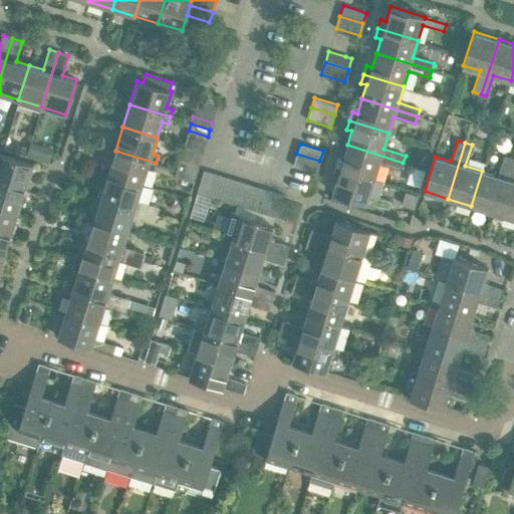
[(374,180),(379,163),(401,170),(403,163),(347,145),(342,160),(337,158),(335,167),(374,180)]
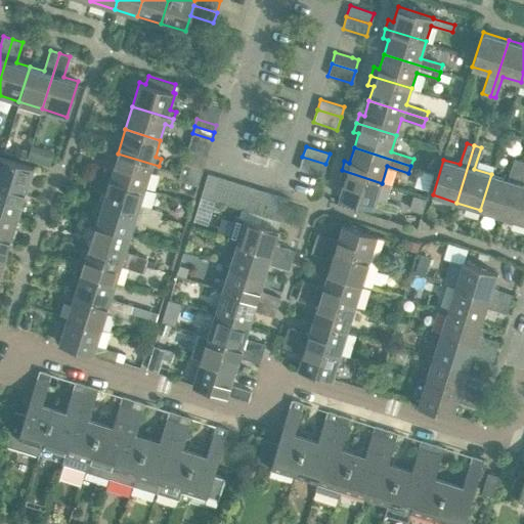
[(145,187),(150,171),(157,173),(159,166),(118,154),(111,177),(145,187)]
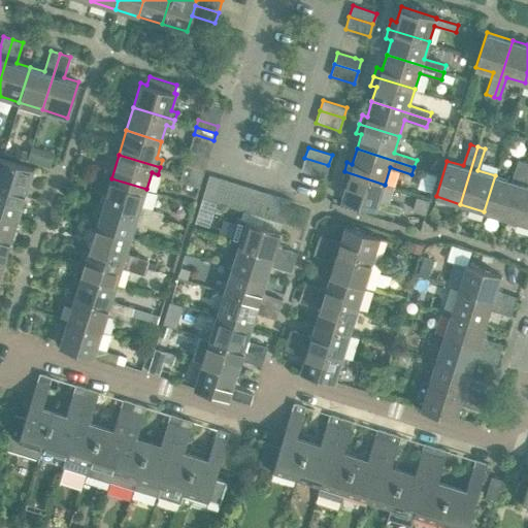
[(0,185),(27,193),(34,169),(0,158),(0,185)]
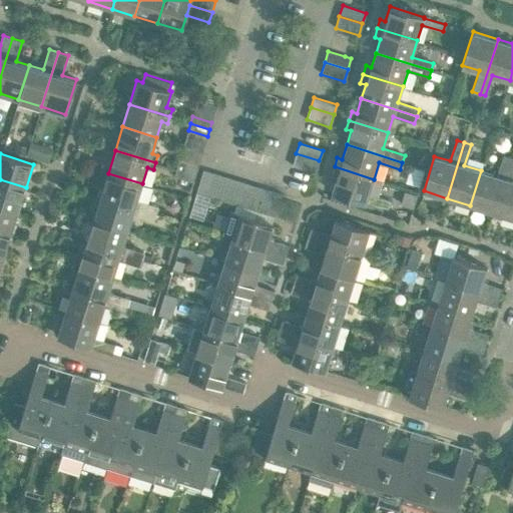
[(316,172),(319,160),(296,153),(293,165),(316,172)]
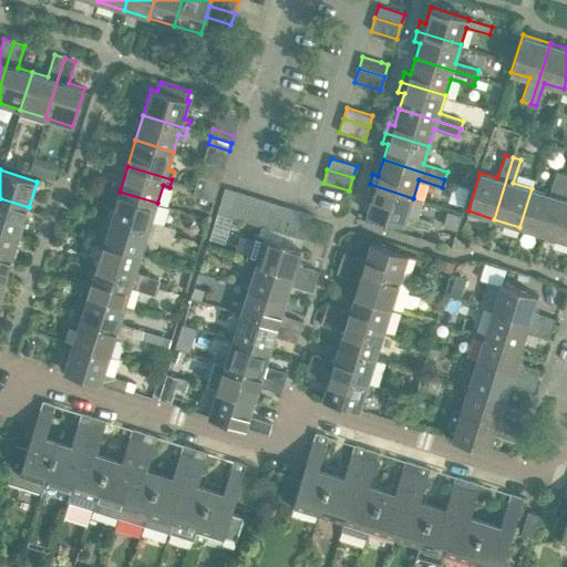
[(545,235),(564,173),(556,171),(549,194),(532,188),(519,227),(545,235)]
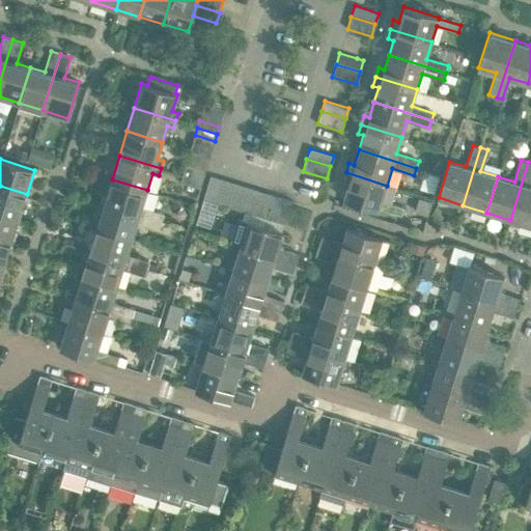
[(530,226),(530,187),(529,186),(530,177),(530,163),(528,162),(510,220),(530,226)]
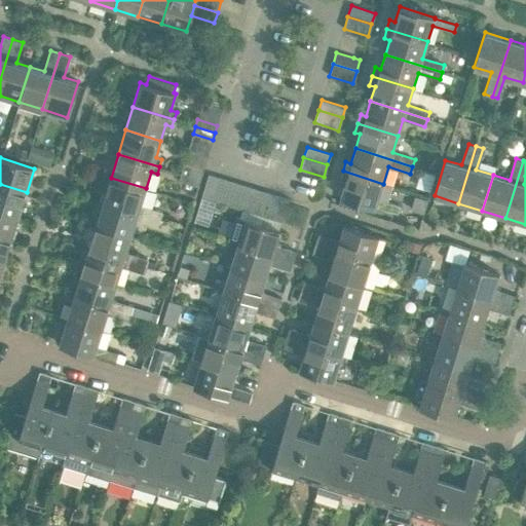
[(202,173),(183,166),(181,174),(200,180),(202,173)]
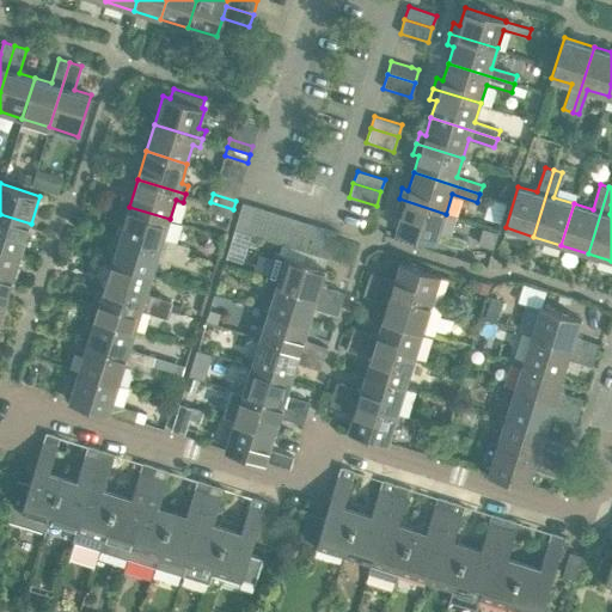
[(440,232),(446,214),(399,199),(396,209),(402,210),(396,228),(438,242),(438,240),(463,249),(465,240),(440,232)]
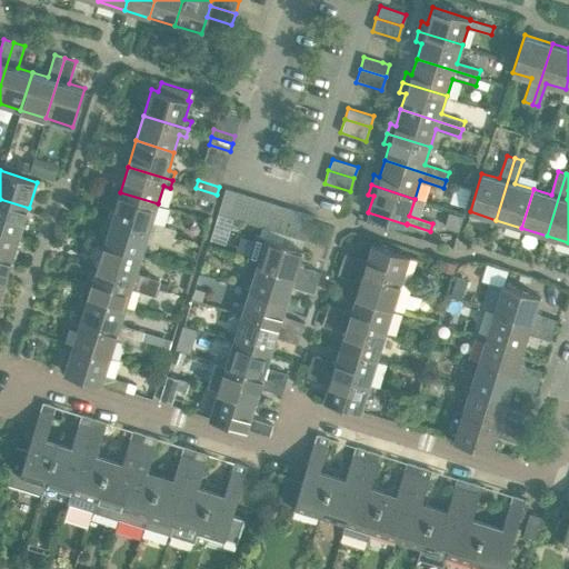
[(215,201),(217,195),(196,188),(193,195),(215,201)]
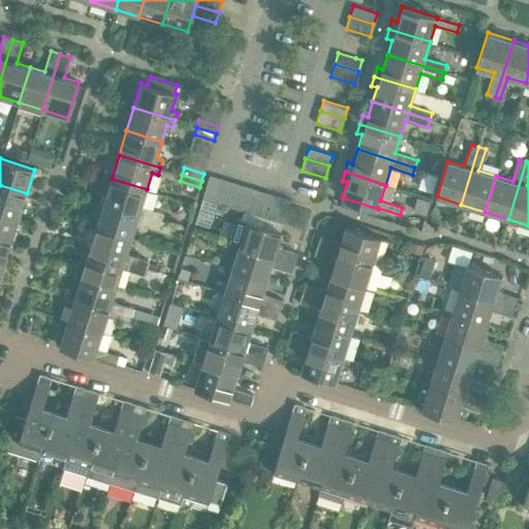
[(215,203),(222,179),(210,175),(203,198),(215,203)]
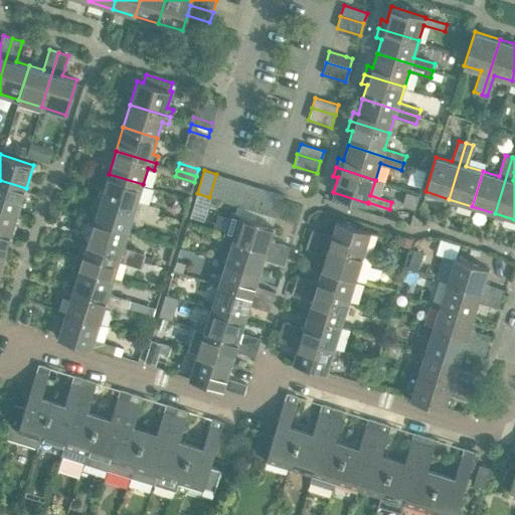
[(138,201),(143,184),(109,174),(101,197),(157,214),(159,207),(138,201)]
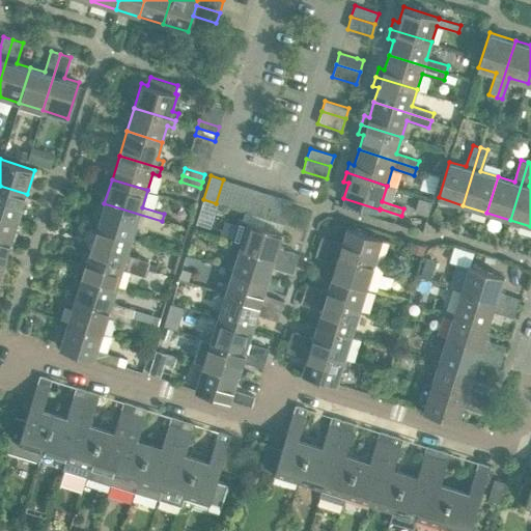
[(227,206),(233,183),(223,179),(216,203),(227,206)]
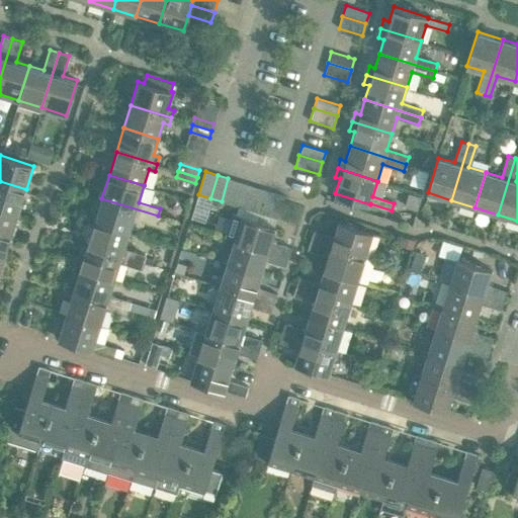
[(233,204),(240,182),(228,178),(222,201),(233,204)]
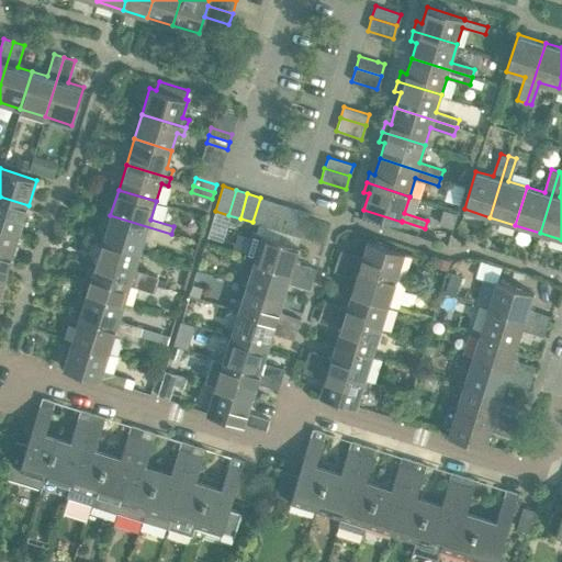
[(29,205),(0,197),(0,224),(20,231),(29,205)]
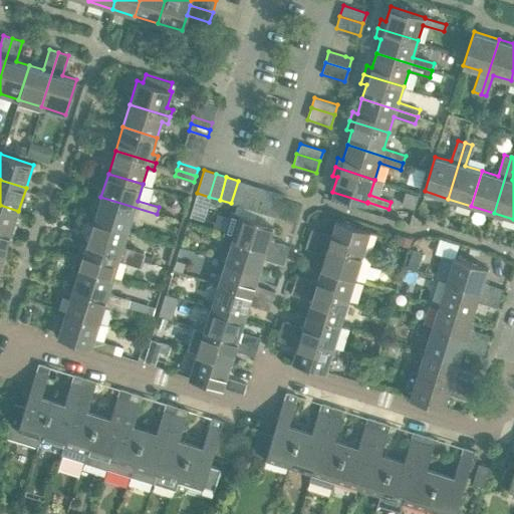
[(242,207),(249,184),(238,181),(231,203),(242,207)]
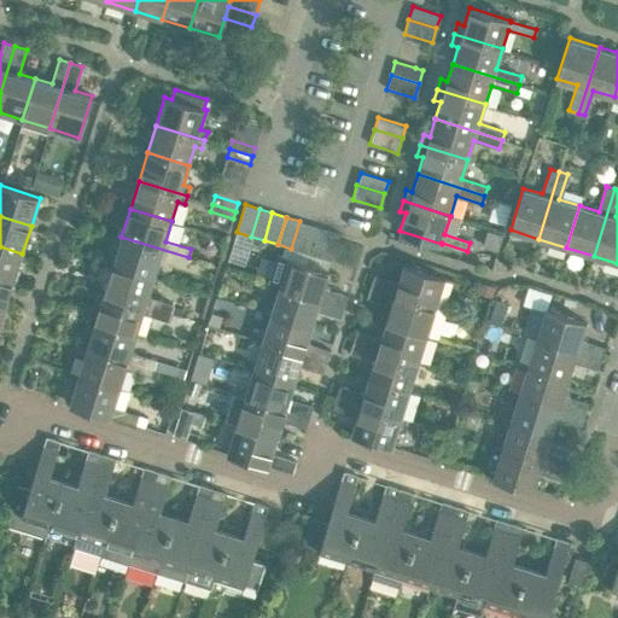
[(304,252),(313,225),(299,221),(291,249),(304,252)]
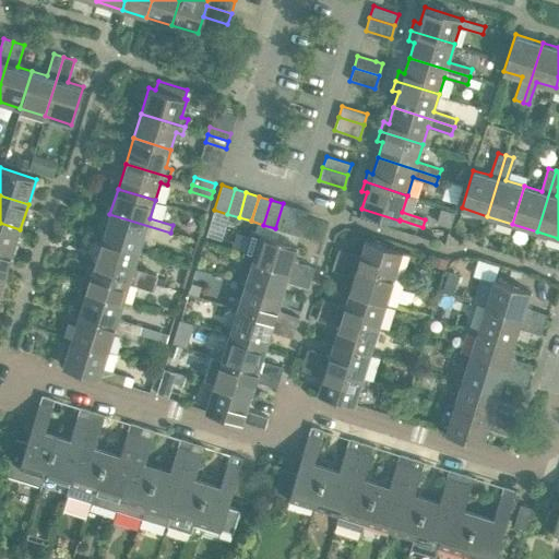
[(287,233),(295,207),(283,203),(275,228),(287,233)]
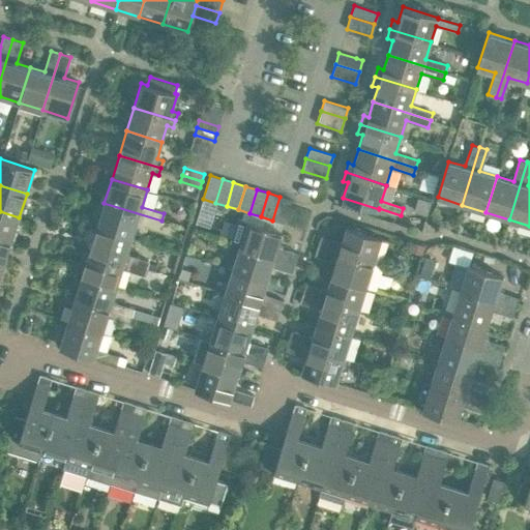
[(284,224),(290,203),(291,200),(280,197),(272,221),(284,224)]
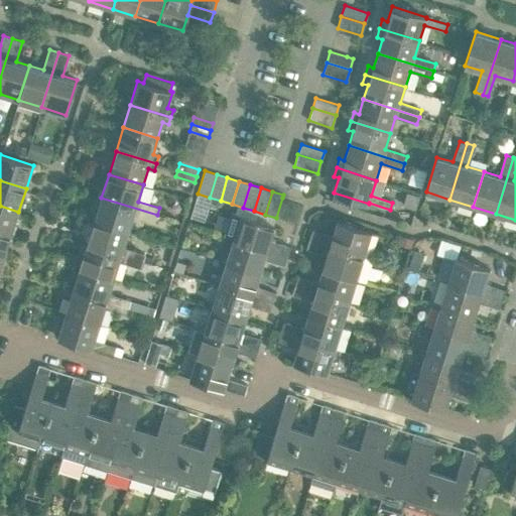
[(129,231),(134,215),(155,222),(157,215),(101,198),(94,220),(129,231)]
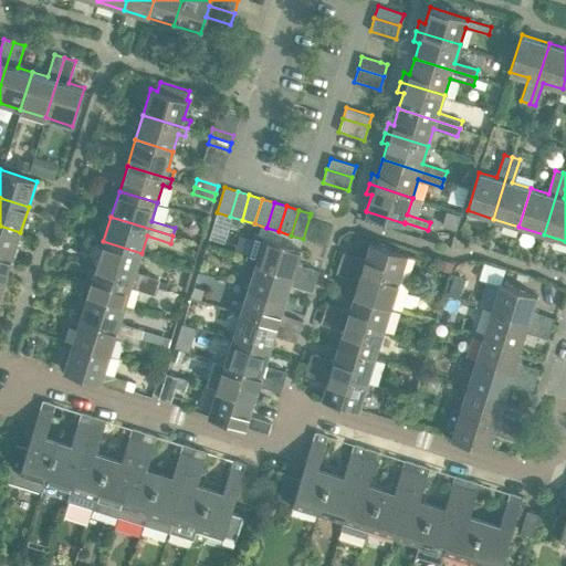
[(0,253),(12,258),(20,232),(0,226),(0,253)]
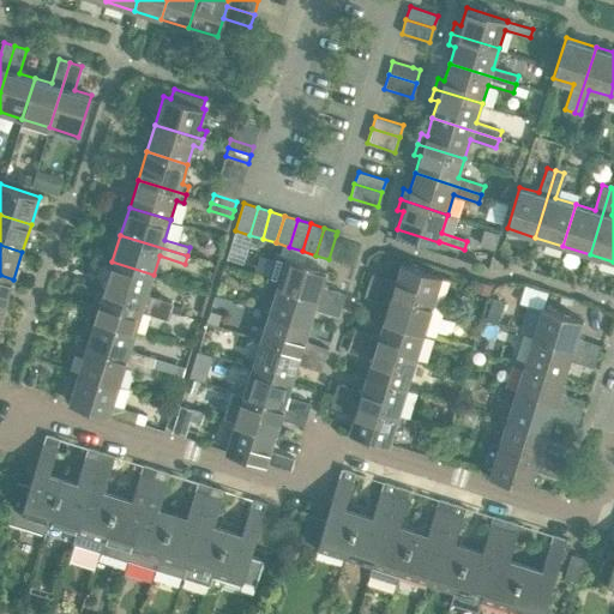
[(266,281),(277,284),(342,305),(345,293),(321,286),(327,269),(275,252),(266,281)]
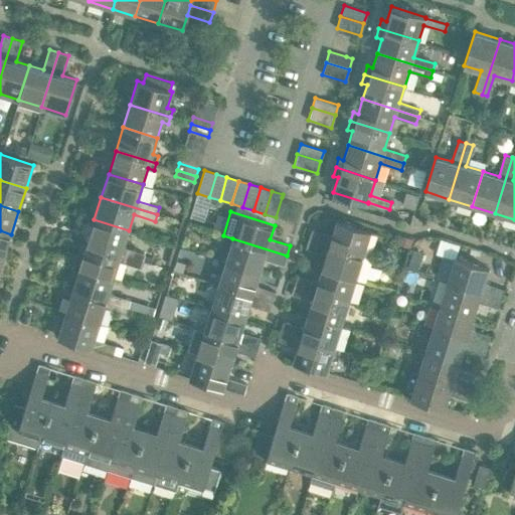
[(124,246),(129,230),(94,219),(87,243),(143,261),(145,253),(124,246)]
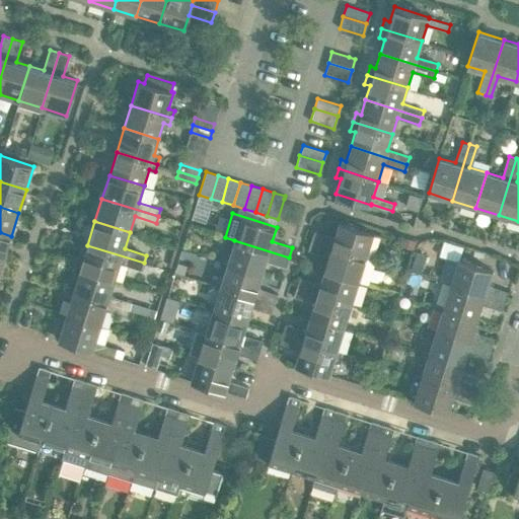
[(366,257),(374,233),(339,222),(335,237),(314,230),(311,240),(366,257)]
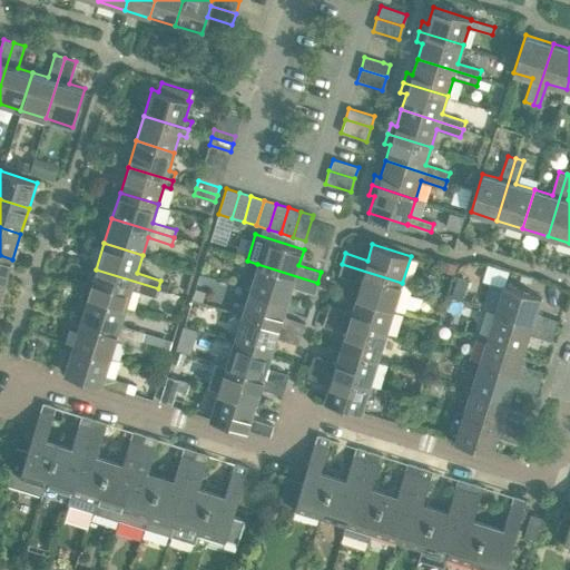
[(0,283),(5,285),(12,259),(0,255),(0,283)]
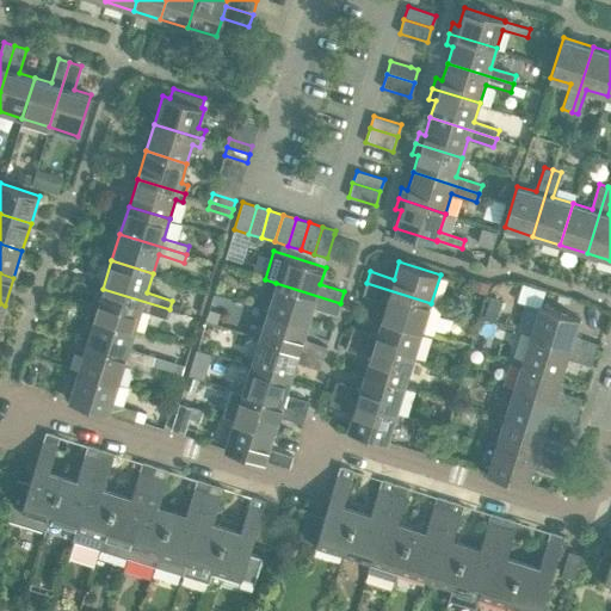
[(308,322),(314,307),(337,314),(340,303),(276,283),(267,309),(308,322)]
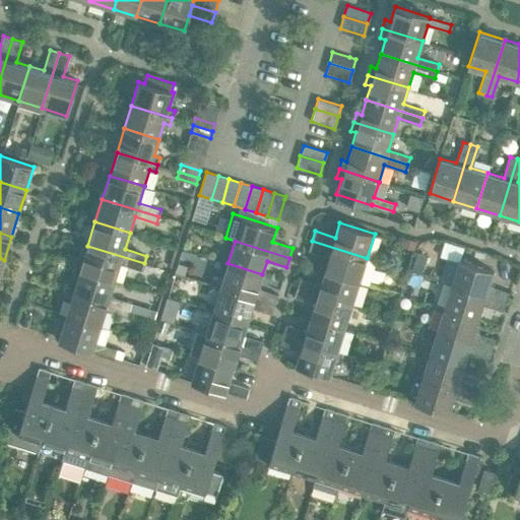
[(377,261),(367,258),(312,241),(309,250),(329,256),(325,269),(370,283),(377,261)]
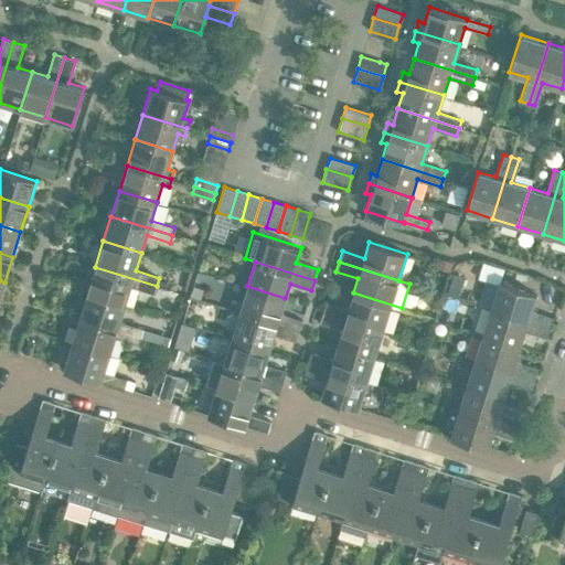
[(125,305),(131,286),(153,294),(157,286),(95,267),(87,292),(125,305)]
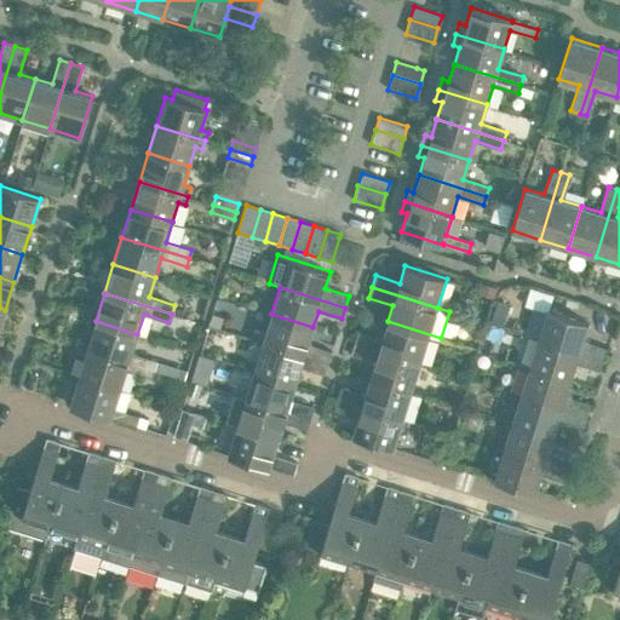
[(583,340),(589,323),(546,310),(537,339),(603,360),(607,348),(583,340)]
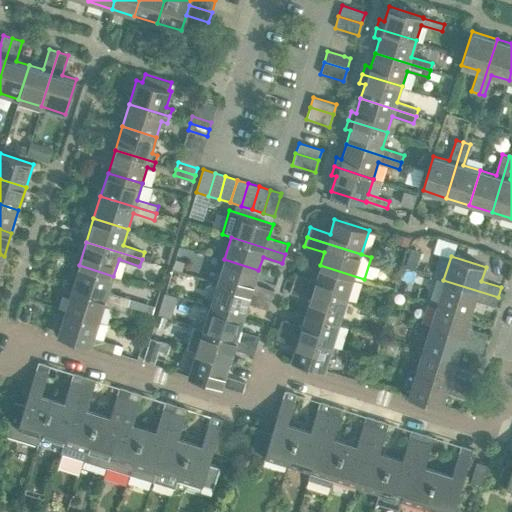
[(254,284),(258,270),(224,259),(217,283),(271,300),(274,290),(254,284)]
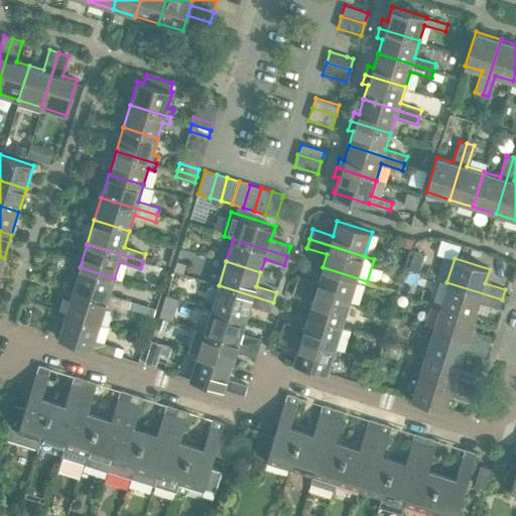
[(110,293),(114,278),(80,267),(73,290),(128,307),(131,300),(110,293)]
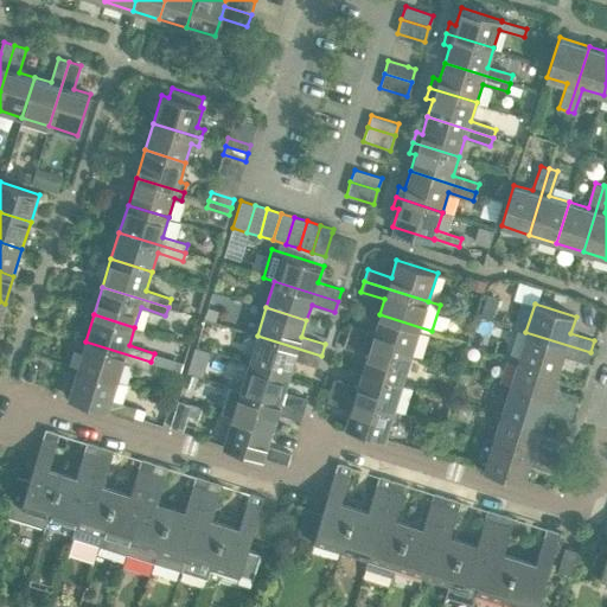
[(410,357),(420,330),(378,317),(374,332),(351,324),(346,336),(410,357)]
